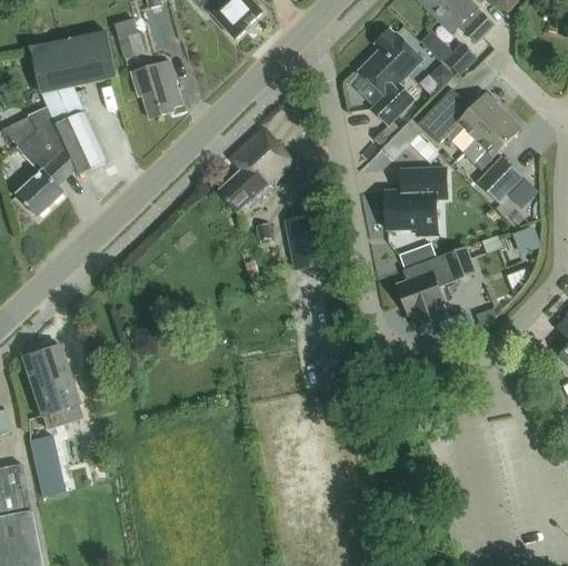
[(193,0),(207,13),(209,11),(233,37),(235,37),(237,37),(243,30),(243,28),(262,10),(252,0),(193,0)]
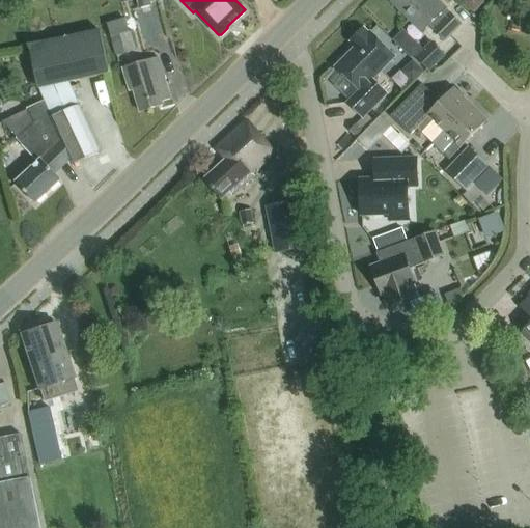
[(443,39),(459,23),(444,7),(437,0),(389,0),(420,31),(427,24),(443,39)]
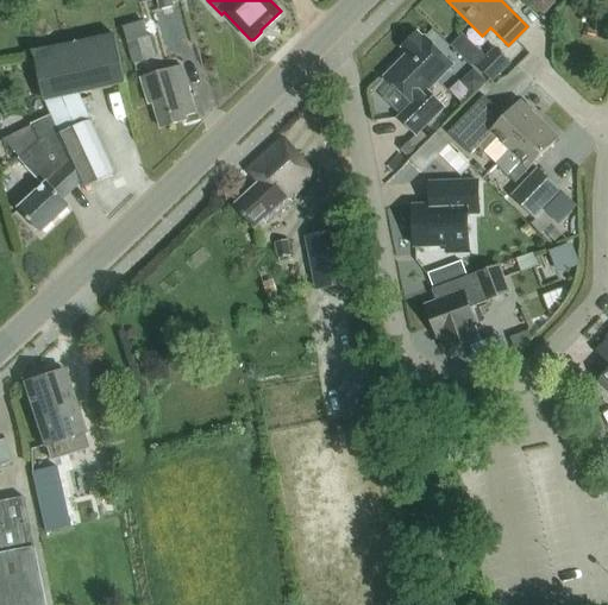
[(121,27),(131,61),(152,55),(143,20),(121,27)]
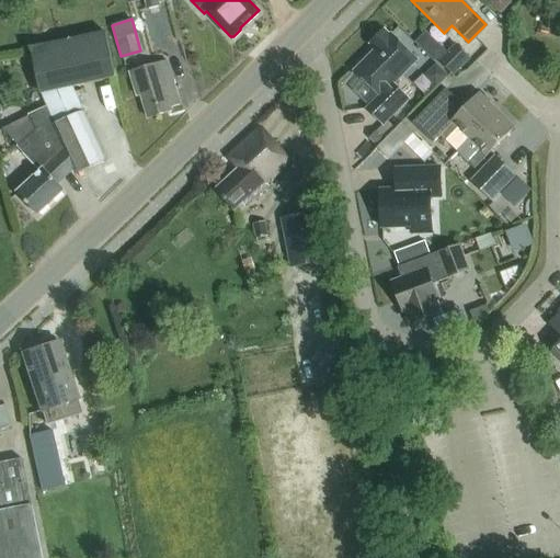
[(40,90),(46,104),(27,113),(34,127),(16,144),(40,168),(15,191),(36,213),(63,188),(57,182),(71,169),(73,172),(104,158),(71,84),(114,76),(104,29),(30,45),(40,90)]
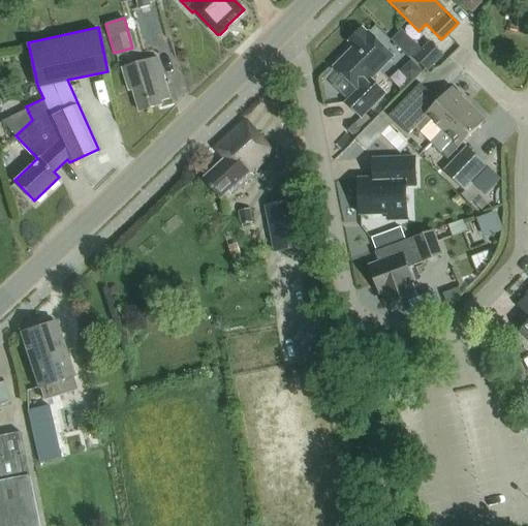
[(368,78),(391,55),(366,31),(365,32),(361,27),(347,40),(352,44),(332,65),(355,89),(344,100),(359,115),(382,92),(368,78)]
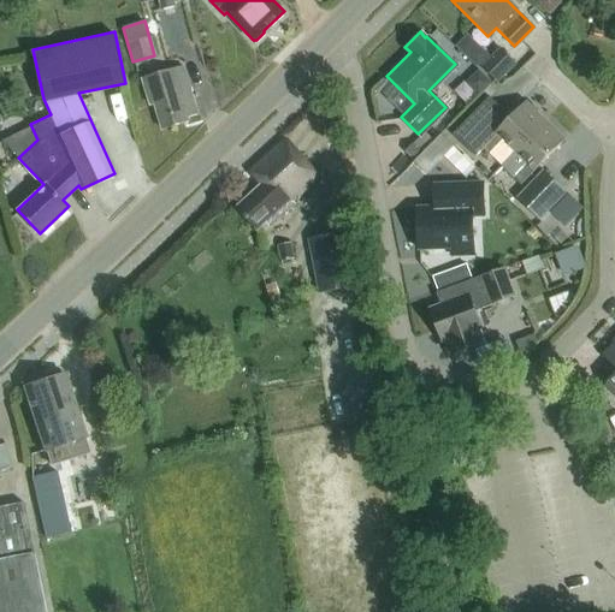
[(516,63),(500,46),(480,64),(497,81),(516,63)]
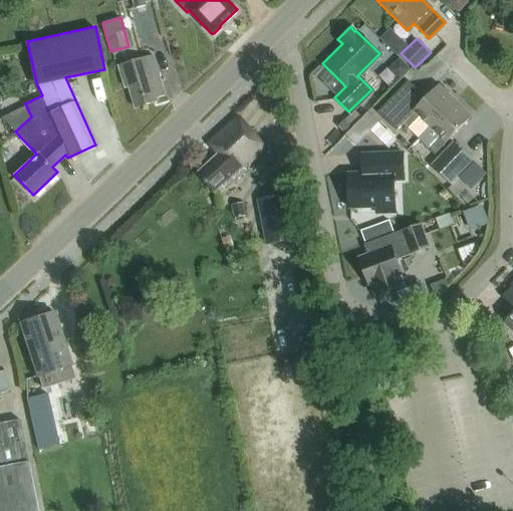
[(156,95),(164,93),(152,53),(117,63),(124,86),(129,85),(135,106),(157,99),(156,95)]
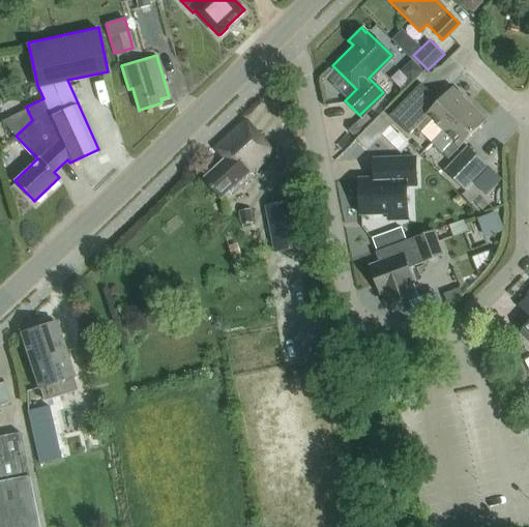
[(410,58),(399,69),(411,81),(422,69),(410,58)]
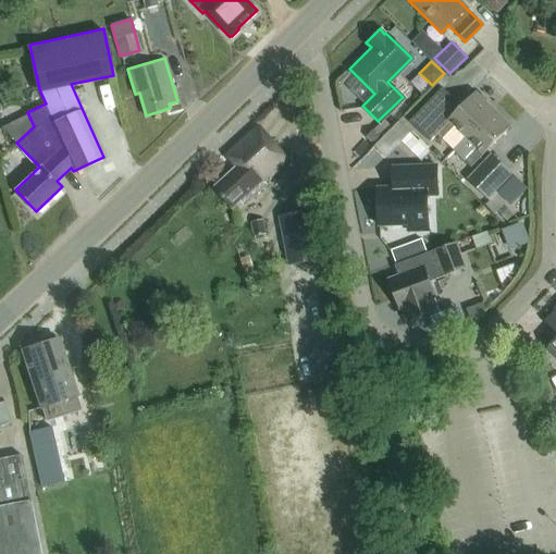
[(454,126),(464,136),(491,108),(473,90),(459,106),(440,87),(407,121),(428,140),(434,134),(441,140),(454,126)]
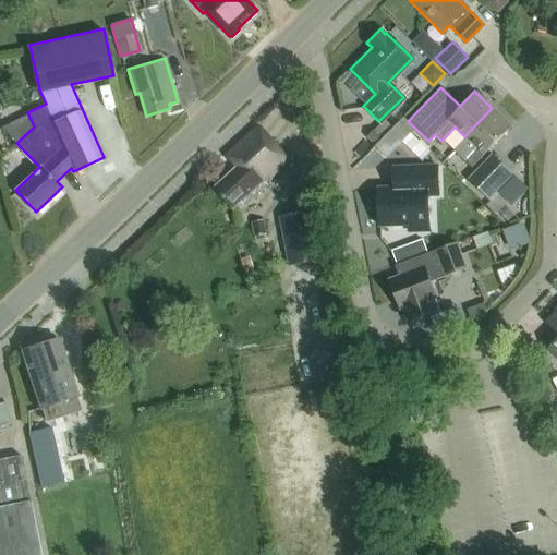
[(509,124),(492,108),(464,136),(452,149),(469,166),(509,124)]
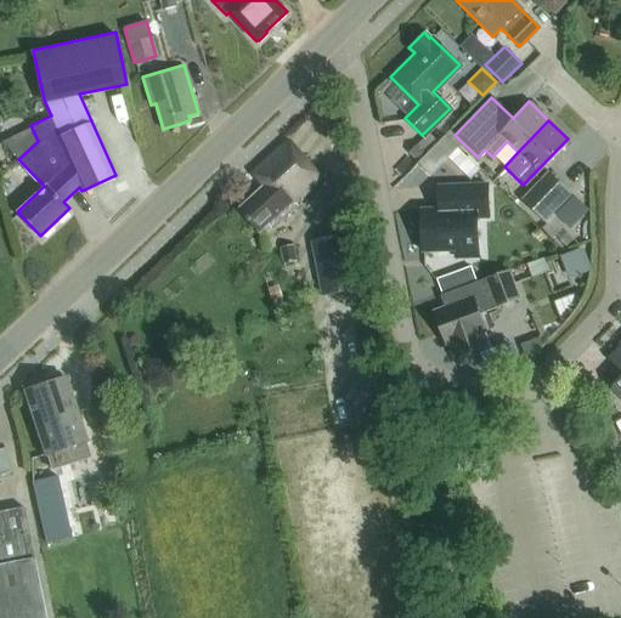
[(295,203),(322,179),(284,137),(250,169),(263,183),(237,207),(258,230),(267,221),(271,226),(295,204),(295,203)]
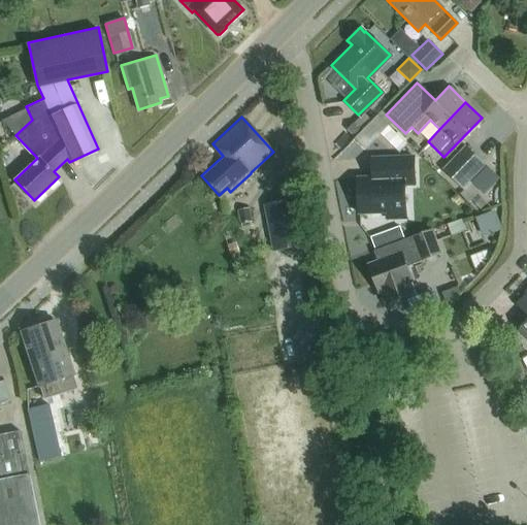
[(352,134),(359,126),(353,120),(346,127),(352,134)]
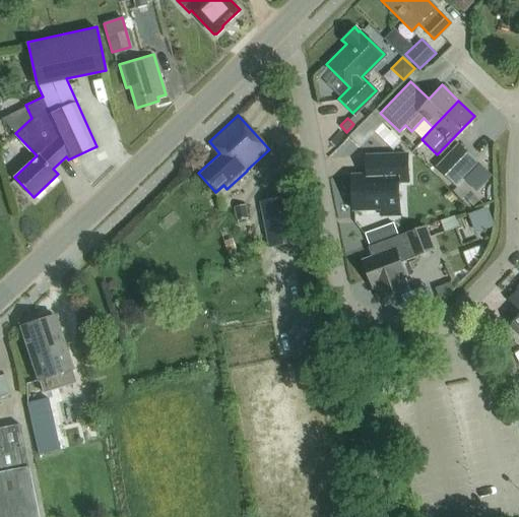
[(476,158),(458,141),(435,166),(453,183),(476,158)]
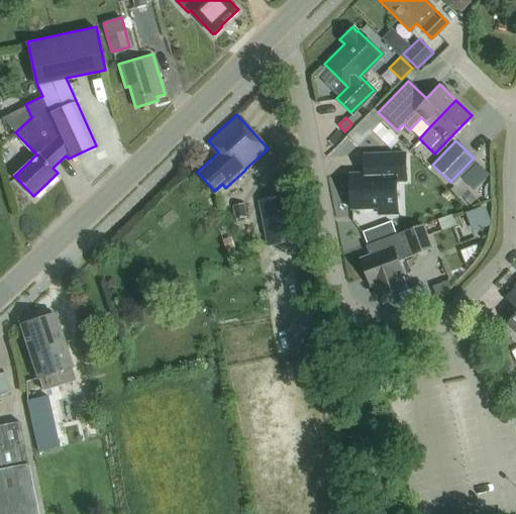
[(394,180),(404,180),(403,152),(363,153),(363,173),(348,174),(349,208),(378,207),(378,213),(395,212),(394,180)]
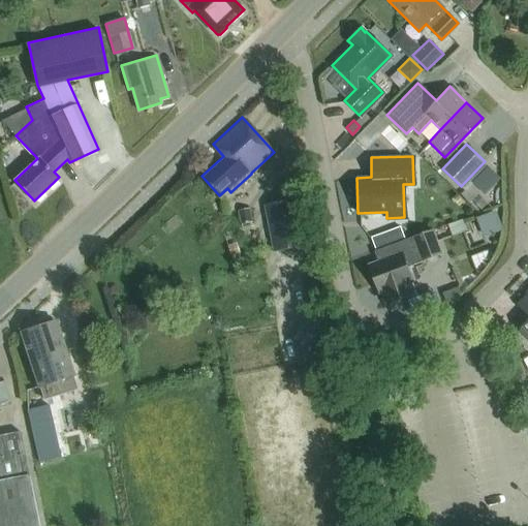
[(282,199),(264,204),(273,249),(305,243),(296,196),(302,195),(294,162),(275,166),(282,199)]
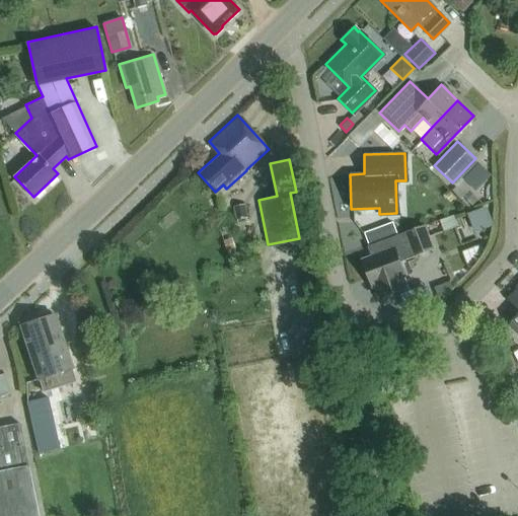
[(476,198),(467,190),(462,195),(471,204),(476,198)]
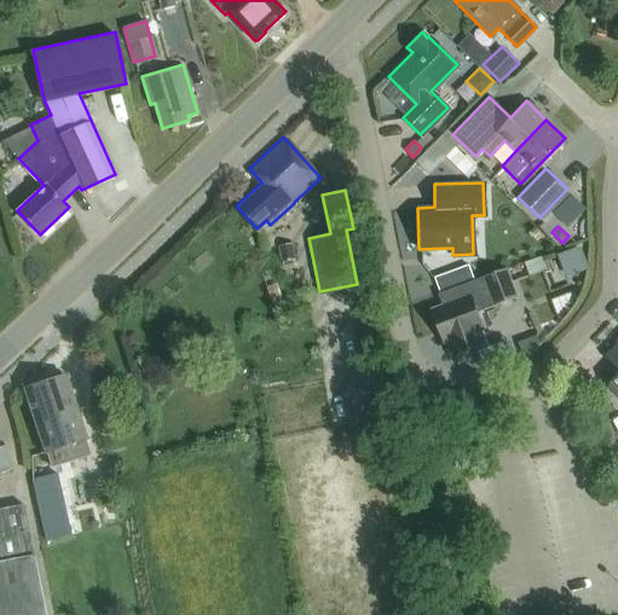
[(277,243),(281,259),(294,256),(290,241),(277,243)]
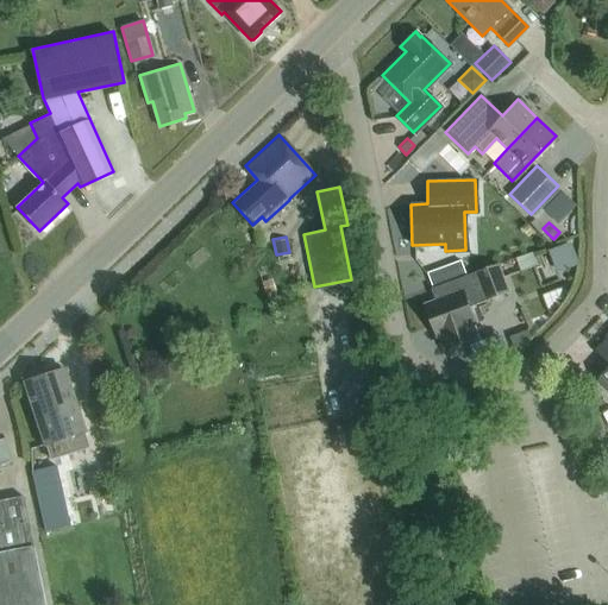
[(564,266),(587,262),(581,238),(559,243),(564,266)]
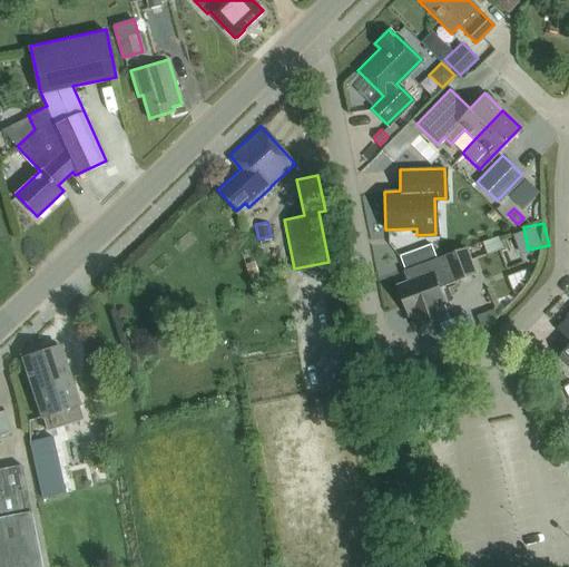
[(498,233),(481,238),(486,252),(502,246),(498,233)]
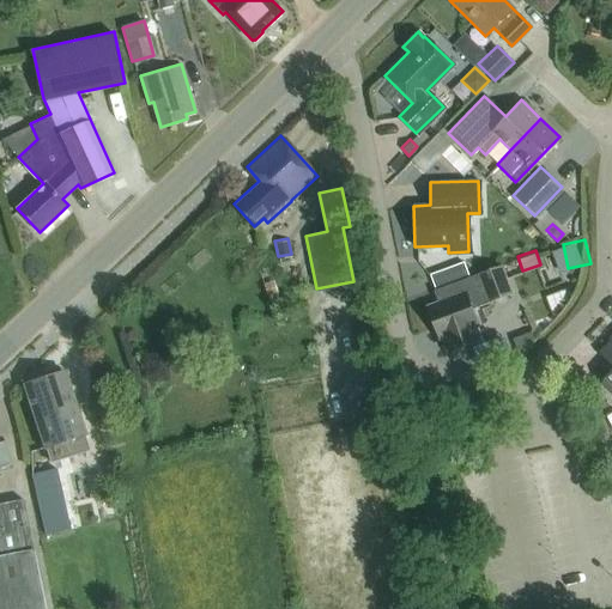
[(471,324),(477,322),(471,308),(511,292),(501,263),(432,290),(438,303),(425,308),(437,338),(442,335),(448,351),(477,340),(471,324)]
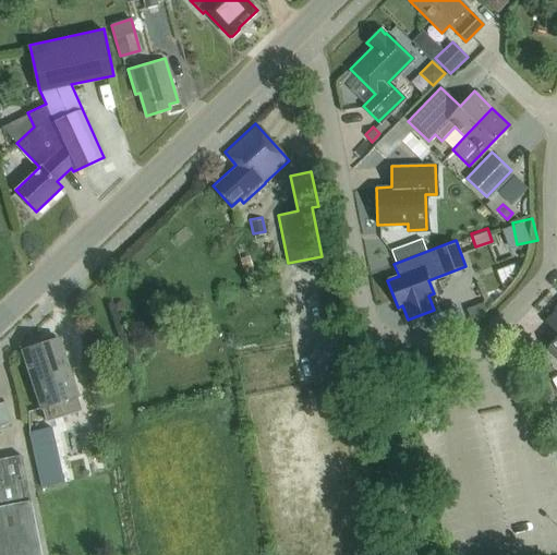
[(556,306),(544,321),(556,332),(556,337),(546,350),(556,360),(556,306)]
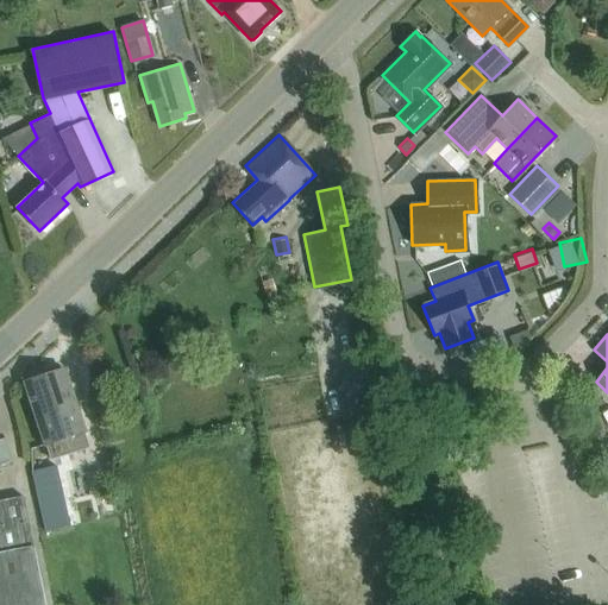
[(42,442),(43,441),(49,458),(86,446),(81,430),(83,429),(62,367),(22,380),(42,442)]
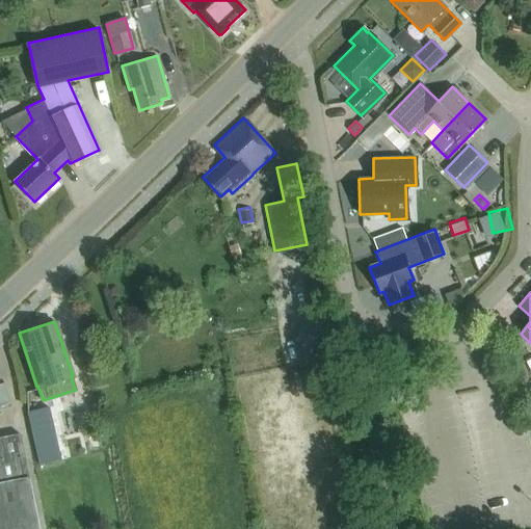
[(0,480),(27,475),(19,432),(0,435),(0,408),(8,405),(0,379),(0,480)]
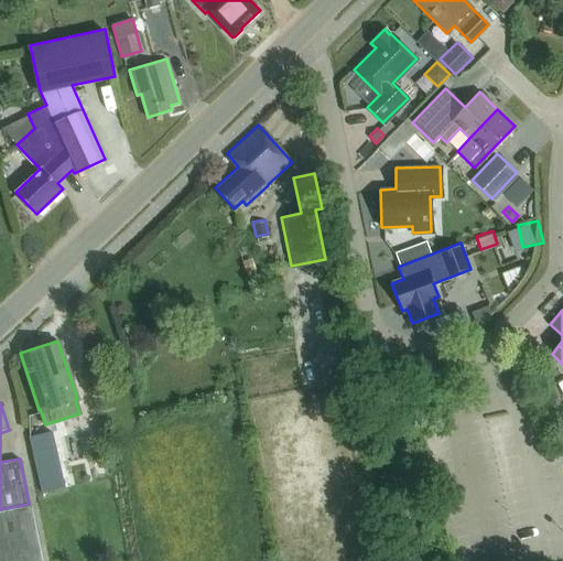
[(29,434),(33,452),(39,451),(46,489),(65,485),(53,429),(29,434)]
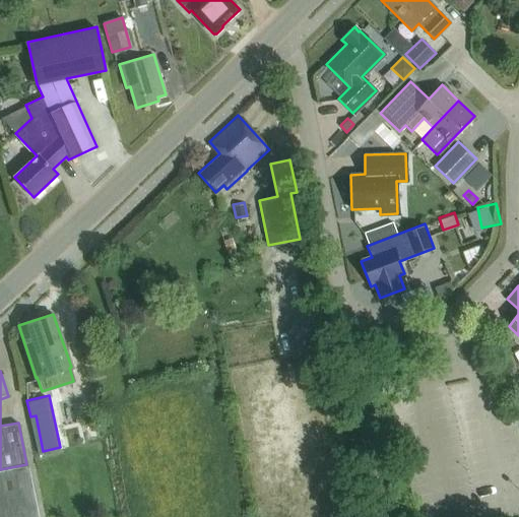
[(37,516),(26,464),(0,469),(0,516),(37,516)]
